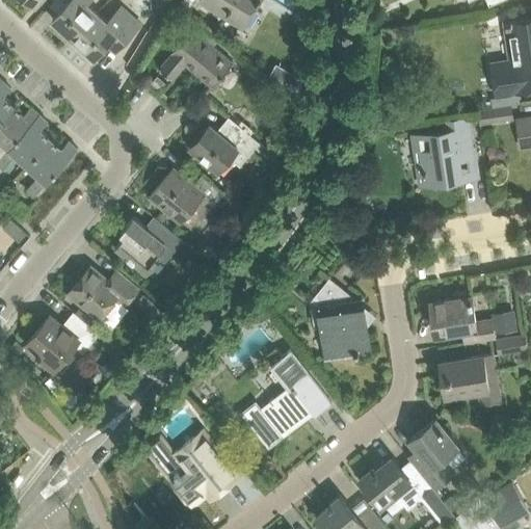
[(71,0),(52,21),(74,41),(97,15),(86,6),(91,0),(71,0)]
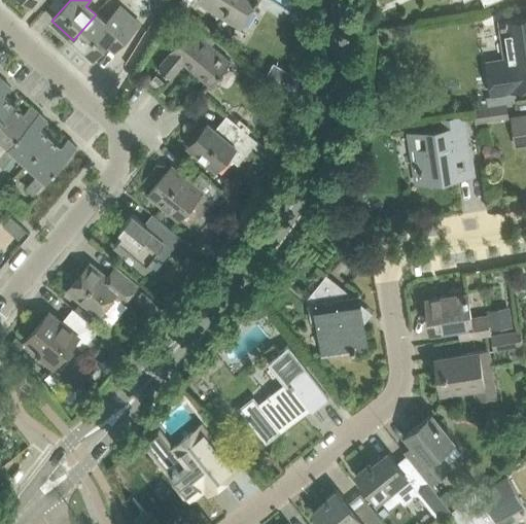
[(200,0),(199,3),(241,29),(257,0),(200,0)]
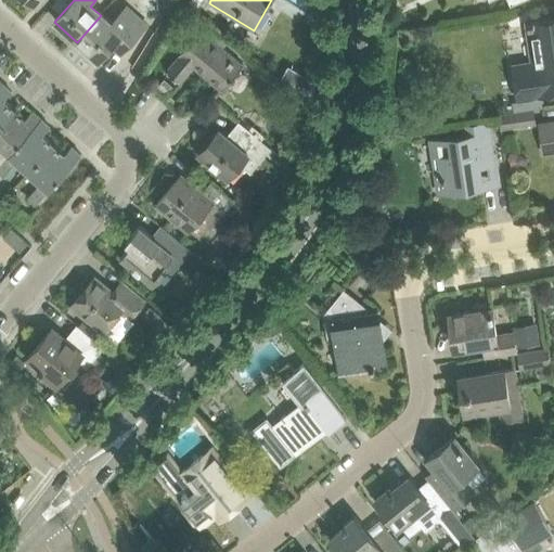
[(126,10),(112,25),(101,15),(77,42),(98,62),(114,45),(123,53),(145,27),(129,13),(126,10)]
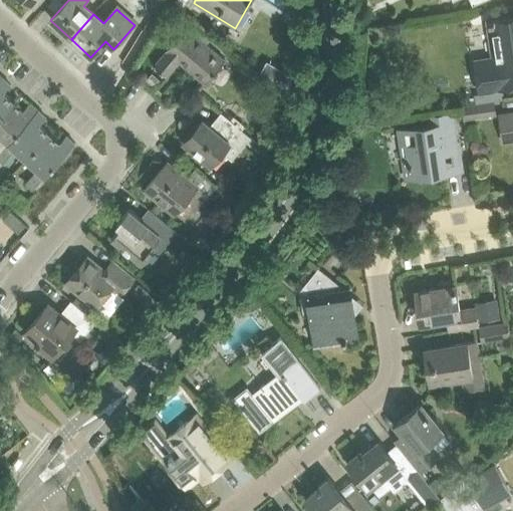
[(512,18),(488,22),(494,61),(475,64),(479,92),(512,87),(512,18)]
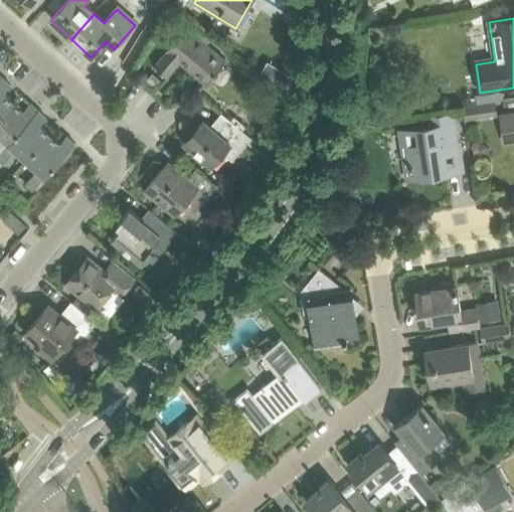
[(206,87),(225,62),(185,29),(166,52),(167,53),(154,67),(167,78),(179,63),(206,87)]
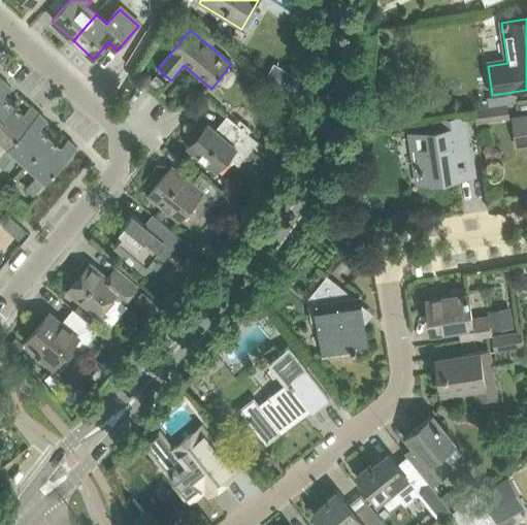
[(273,64),(266,76),(278,85),(287,72),(273,64)]
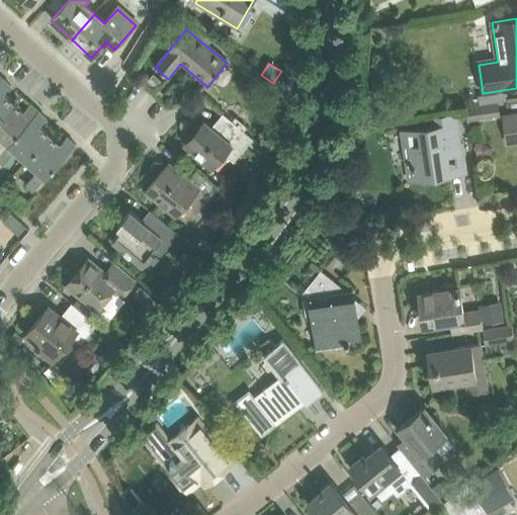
[(0,118),(13,104),(3,95),(10,88),(2,80),(0,82),(0,118)]
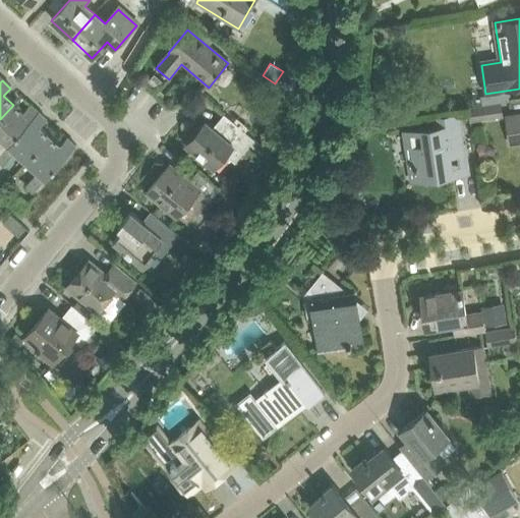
[(0,157),(39,114),(31,107),(23,114),(13,105),(0,119),(0,138),(2,140),(0,142),(0,157)]
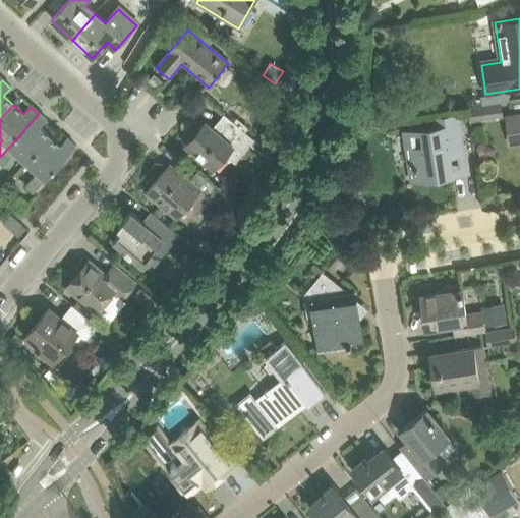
[(469,124),(501,119),(499,105),(467,110),(469,124)]
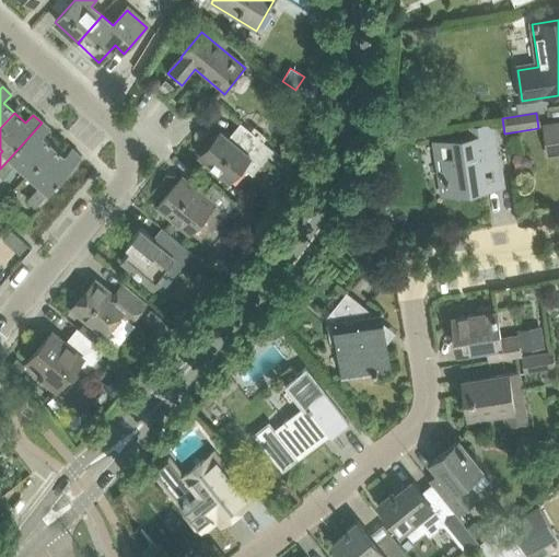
[(0,183),(16,165),(28,176),(54,149),(43,139),(50,130),(42,123),(0,169),(0,183)]
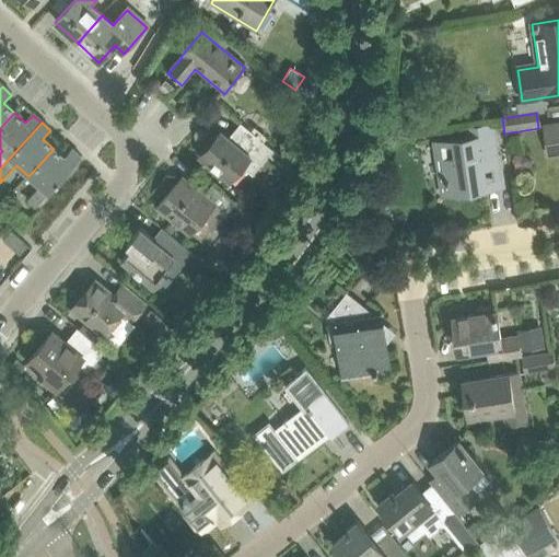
[(242,169),(252,176),(267,159),(280,169),(286,162),(241,124),(228,139),(220,132),(199,158),(230,184),(242,169)]
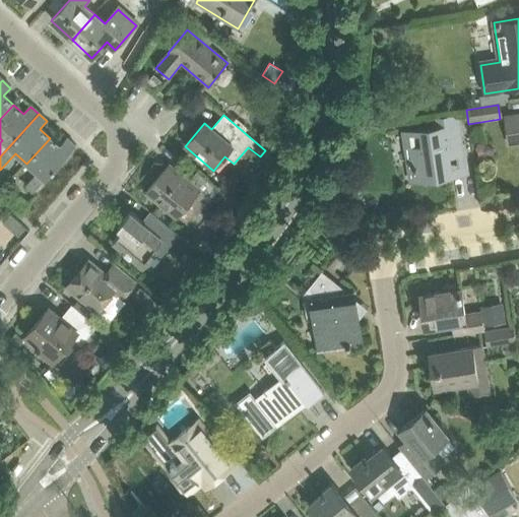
[(518,116),(506,119),(510,145),(518,143),(518,116)]
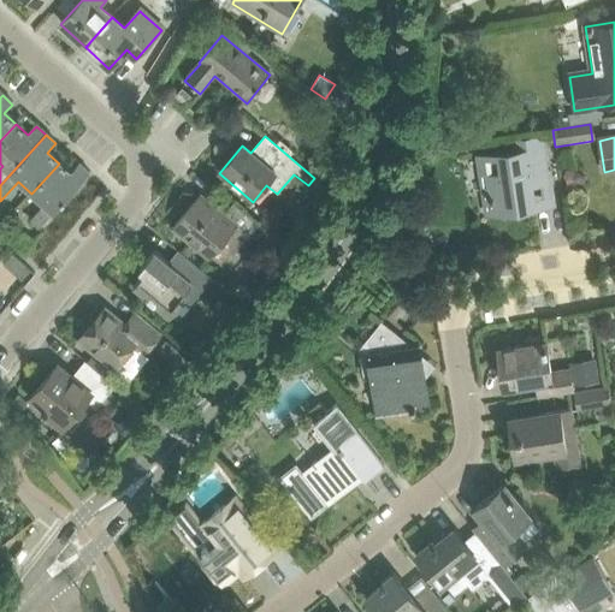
[(506,156),(483,159),(486,191),(490,191),(491,198),(490,198),(490,205),(492,205),(494,213),(527,208),(533,207),(549,206),(547,183),(543,159),(542,152),(540,141),(512,144),(513,155),(506,156)]
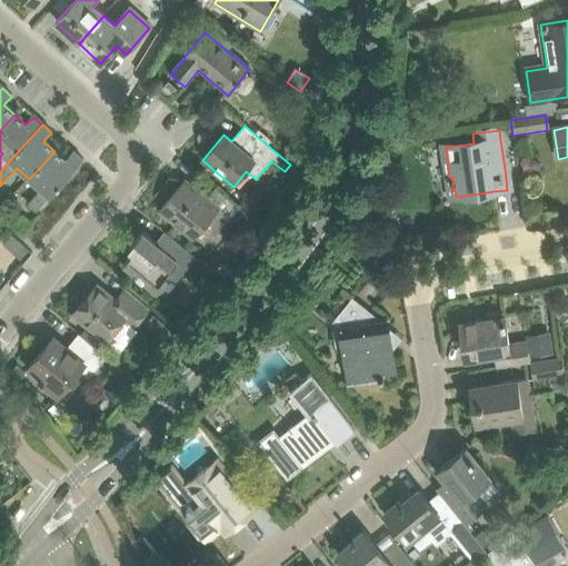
[(65,160),(55,151),(29,179),(41,190),(27,205),(36,212),(82,161),(72,152),(65,160)]
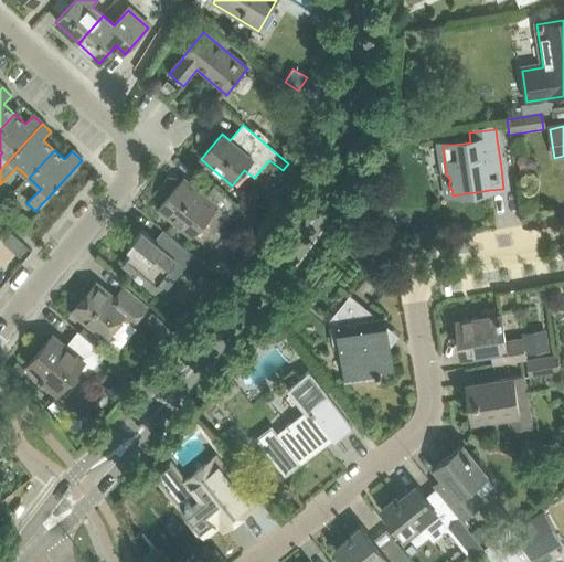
[(204,200),(182,182),(160,209),(193,236),(210,218),(221,226),(237,207),(214,188),(204,200)]
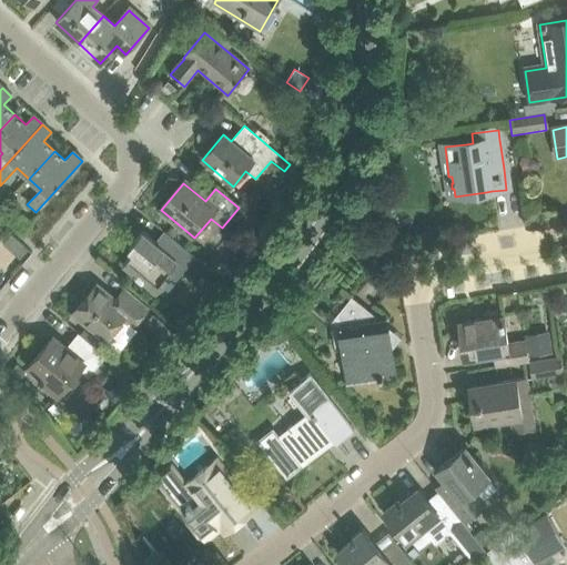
[(122,266),(157,294),(171,278),(175,282),(195,259),(171,239),(162,250),(142,233),(129,249),(133,253),(122,266)]
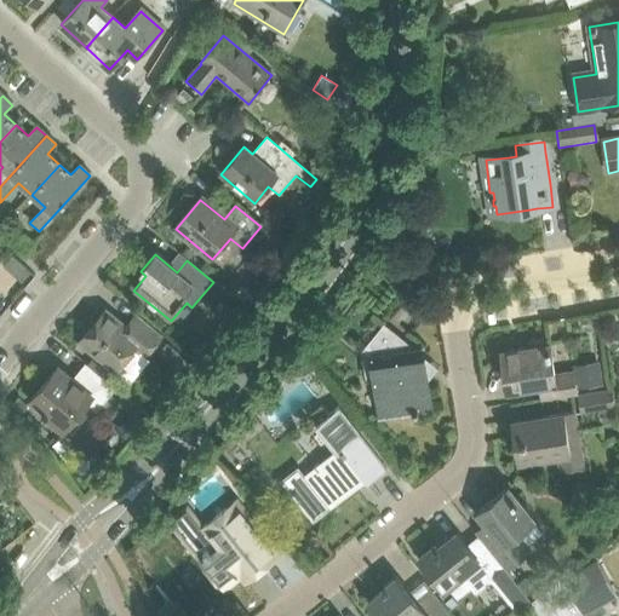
[(114,372),(133,349),(144,357),(160,339),(136,318),(126,329),(105,312),(80,344),(114,372)]
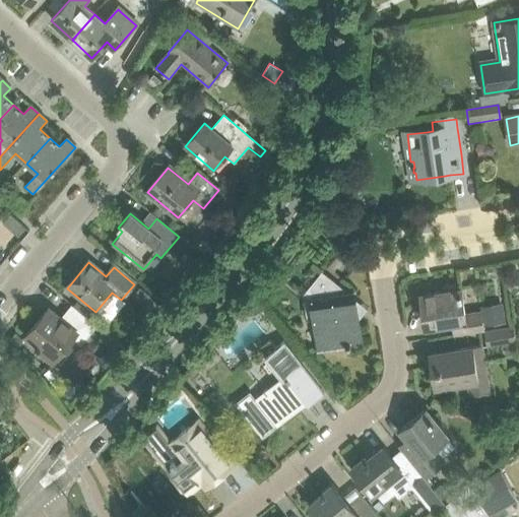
[(351,348),(350,347),(363,345),(354,293),(347,294),(322,273),(309,289),(304,295),(307,321),(313,320),(318,351),(345,347),(345,349),(351,348)]
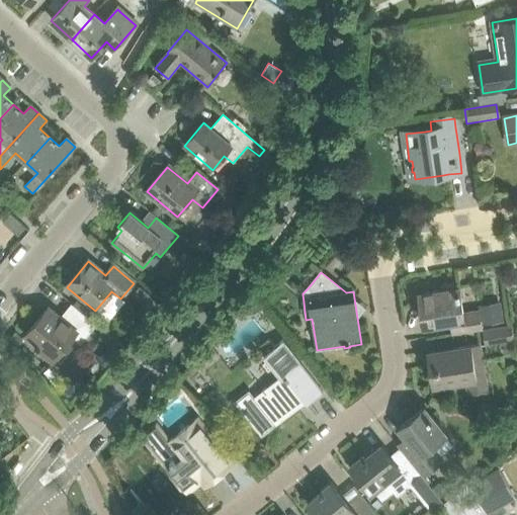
[(483,331),(482,330),(480,313),(462,316),(458,289),(419,295),(424,328),(450,324),(452,336),(483,331)]
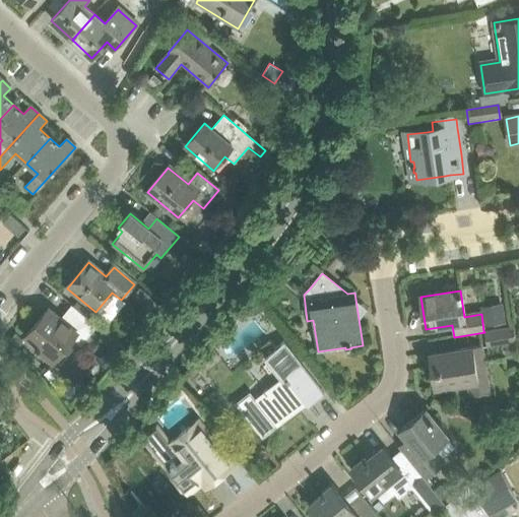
[(253,296),(245,305),(253,314),(262,308),(253,296)]
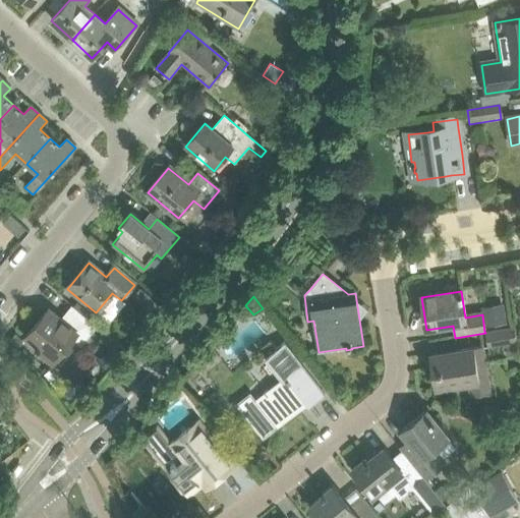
[(37,352),(52,365),(56,360),(60,364),(77,344),(81,347),(97,328),(76,310),(65,325),(49,310),(25,338),(37,346),(35,348),(38,351),(37,352)]
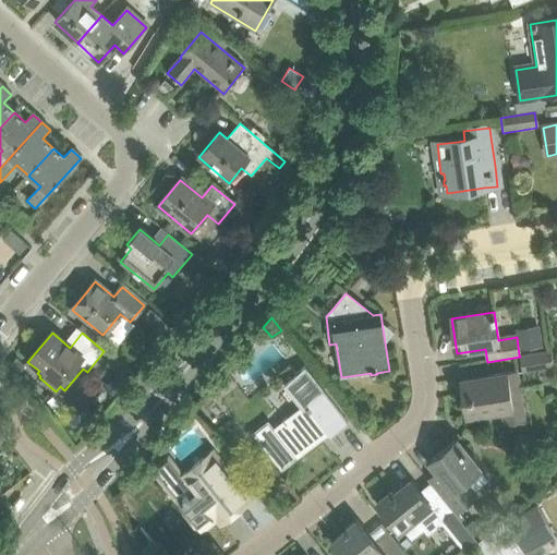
[(541,384),(554,382),(552,370),(553,370),(551,352),(518,358),(520,374),(539,372),(541,384)]
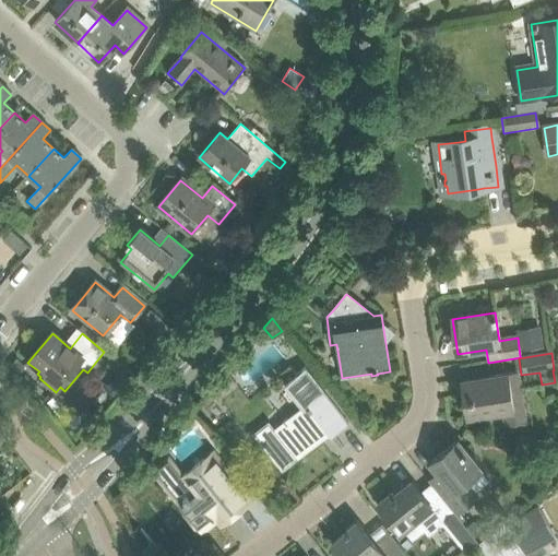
[(266,424),(252,436),(281,472),(296,460),(329,433),(332,436),(348,423),(334,404),(325,393),(305,368),(294,377),(286,368),(276,376),(284,385),(304,409),(274,433),(266,424)]
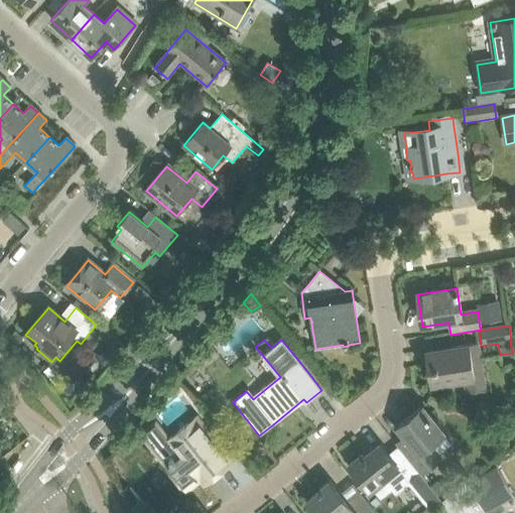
[(463,380),(466,394),(486,391),(478,344),(426,352),(431,385),(463,380)]
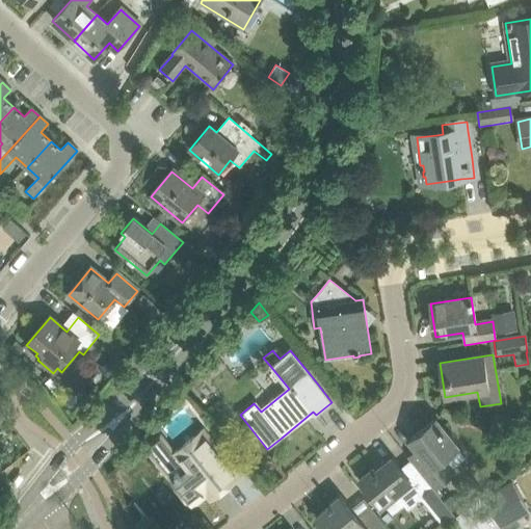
[(185,395),(177,401),(185,412),(188,408),(190,411),(194,406),(185,395)]
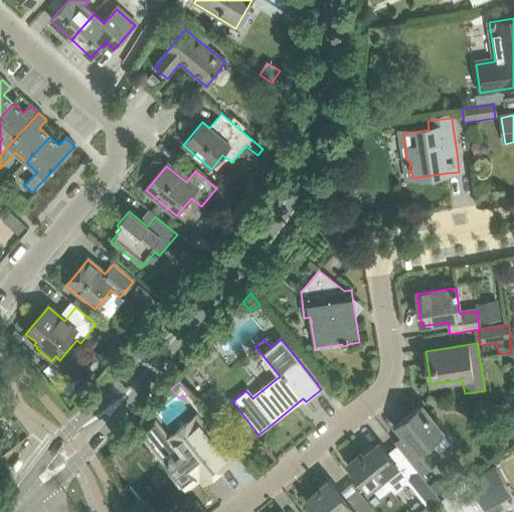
[(198,405),(194,407),(201,416),(204,413),(198,405)]
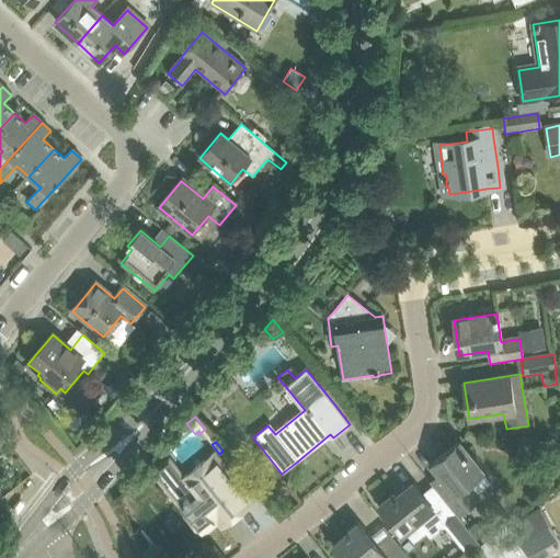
[(441,476),(430,484),(434,489),(456,517),(479,500),(476,496),(467,485),(480,475),(481,474),(482,473),(472,460),(459,443),(432,465),(441,476)]
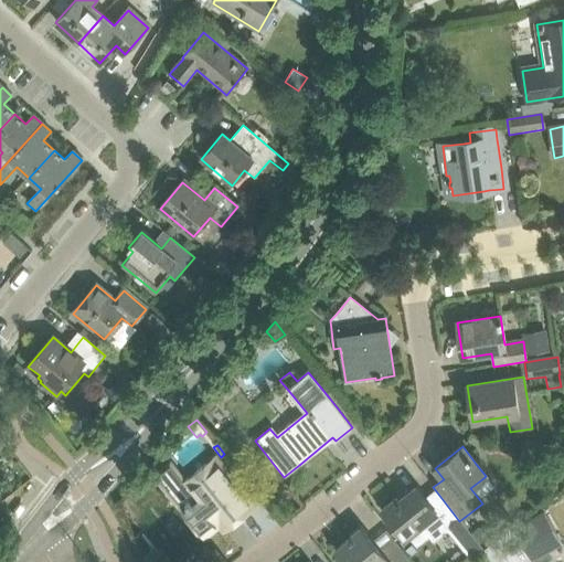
[(219,527),(223,531),(254,506),(215,458),(185,483),(171,465),(155,478),(181,510),(204,539),(219,527)]
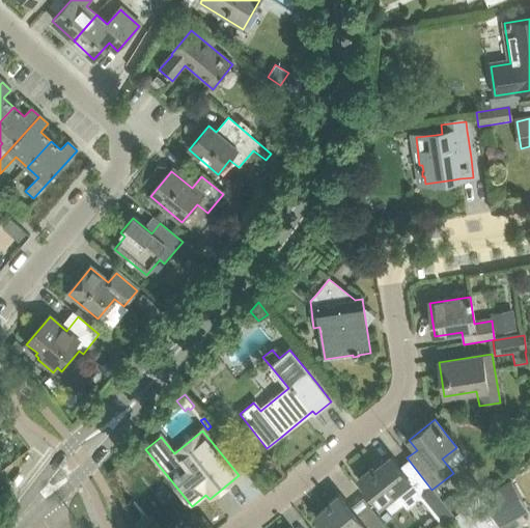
[(444,524),(453,517),(431,490),(411,463),(400,470),(391,459),(375,471),(373,469),(359,480),(381,506),(396,493),(403,501),(416,492),(421,497),(422,497),(444,524)]
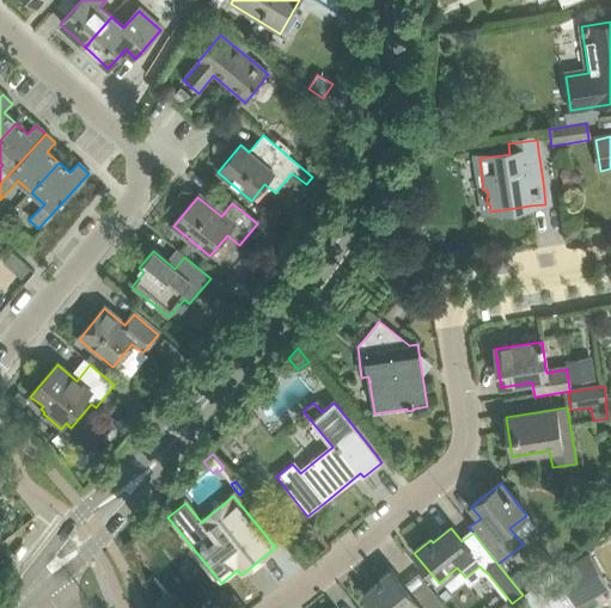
[(588,554),(555,573),(556,575),(573,606),(574,606),(574,607),(592,607),(598,605),(594,596),(608,589),(588,554)]
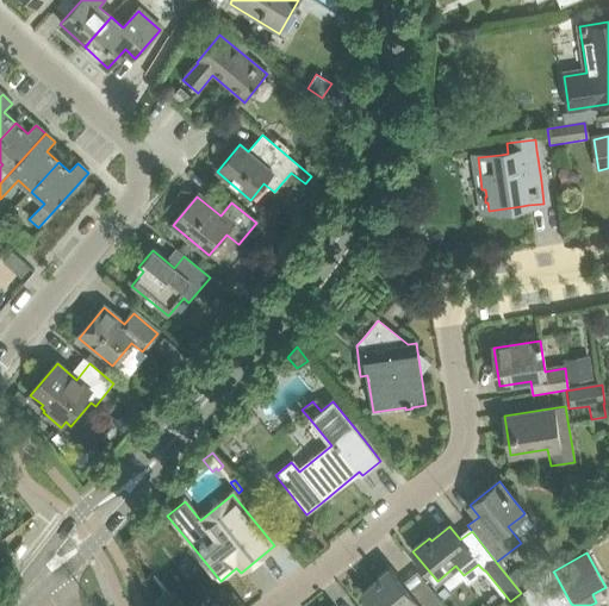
[(378,581),(362,594),(372,605),(445,605),(424,581),(409,593),(390,569),(377,580),(378,581)]
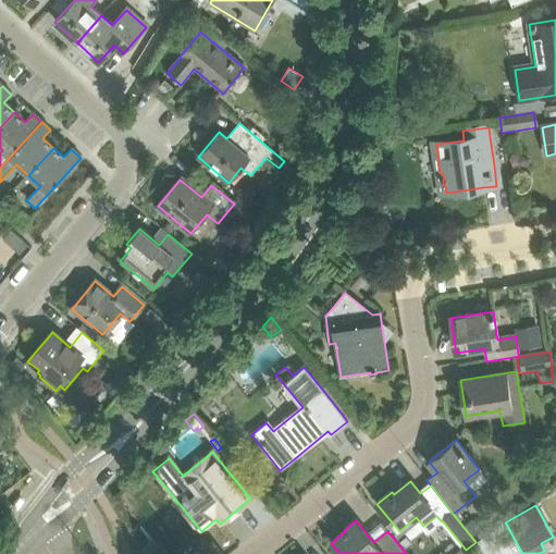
[(477,542),(482,553),(519,553),(521,552),(506,524),(477,542)]
